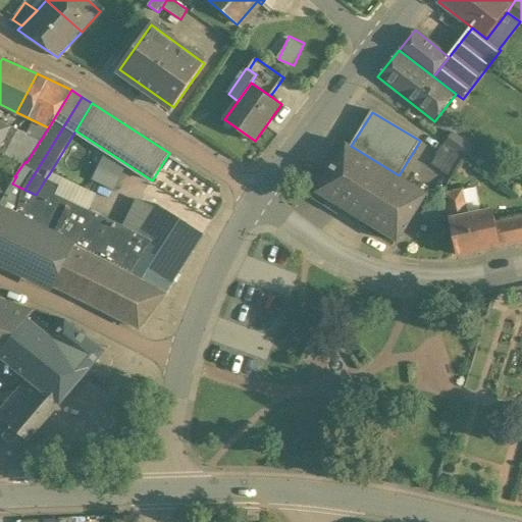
[(0,150),(12,127),(0,121),(0,150)]
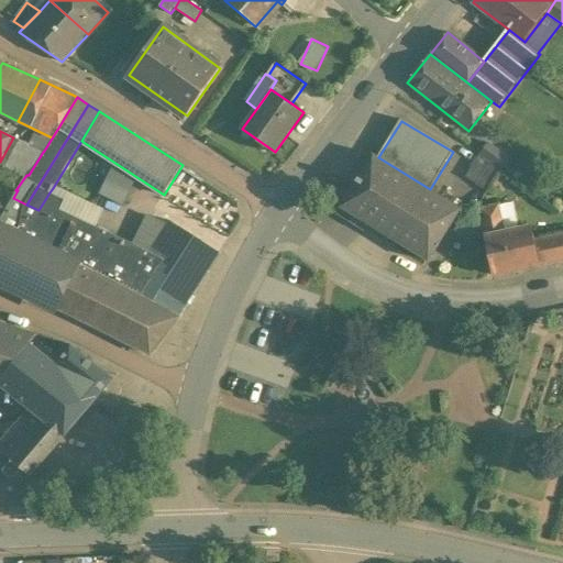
[(44,151),(14,138),(13,138),(0,162),(26,175),(29,175),(43,152),(44,151)]
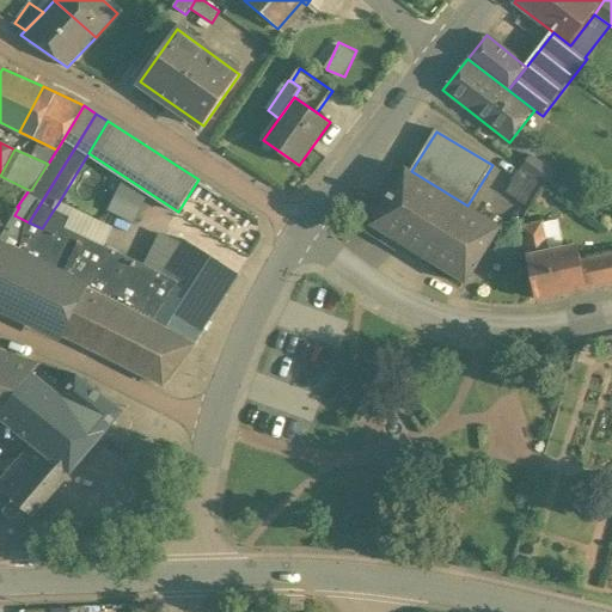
[(554,172),(531,155),(521,167),(545,184),(554,172)]
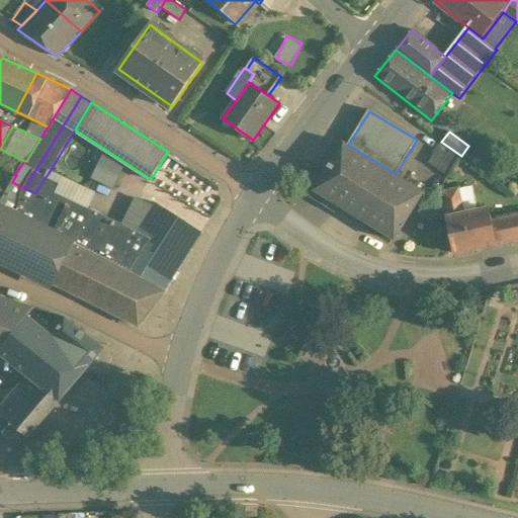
[(396,174),(343,143),(315,191),(397,240),(425,191),(396,174)]
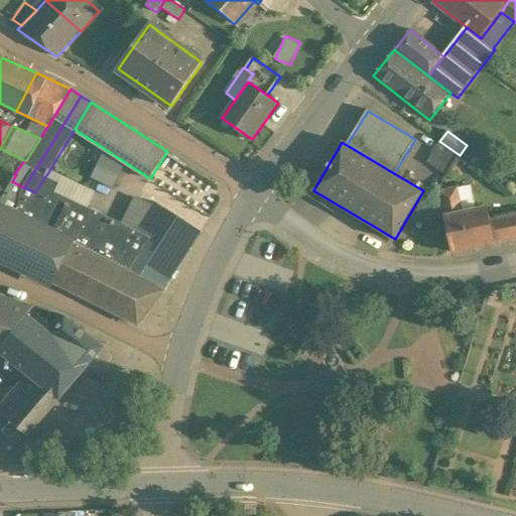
[(449,149),(439,143),(427,162),(437,168),(448,150),(449,149)]
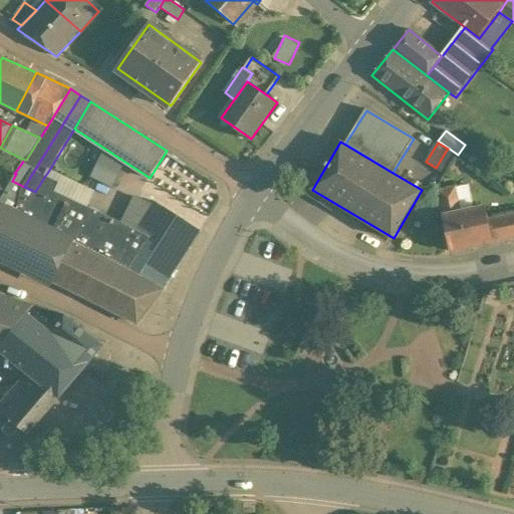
[(457,155),(447,150),(436,168),(436,169),(445,174),(457,155)]
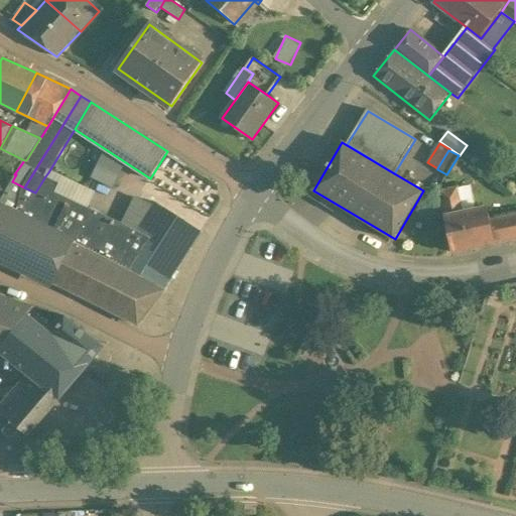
[(105,155),(94,176),(105,182),(109,175),(103,172),(111,158),(105,155)]
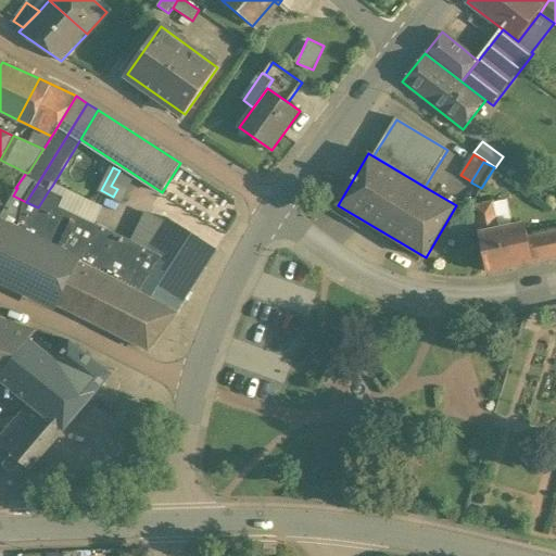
[(135,178),(119,171),(111,186),(117,189),(113,197),(123,201),(135,178)]
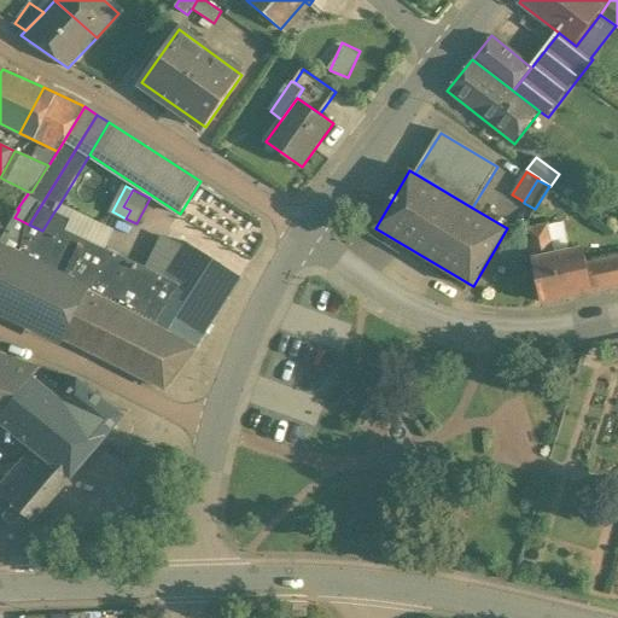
[(108,250),(115,233),(58,207),(54,211),(71,220),(66,231),(108,250)]
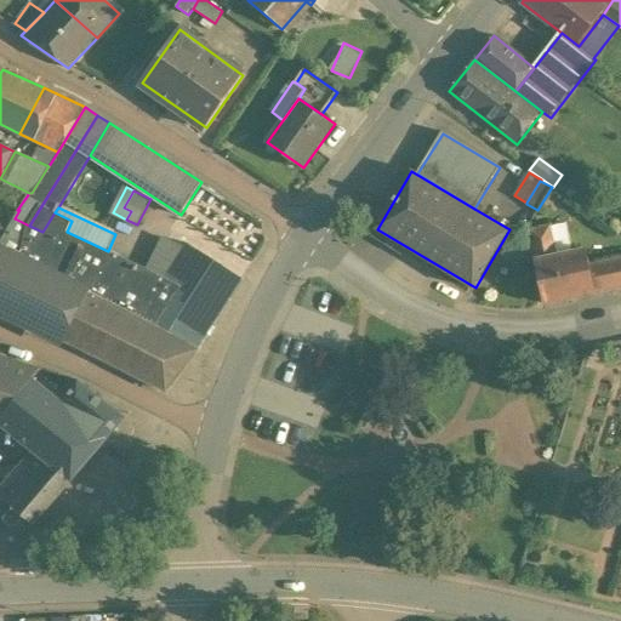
[(0,246),(0,313),(21,323),(22,320),(166,391),(198,349),(138,318),(165,278),(148,269),(108,251),(67,232),(72,221),(55,212),(43,232),(52,237),(45,252),(38,249),(32,262),(0,246)]
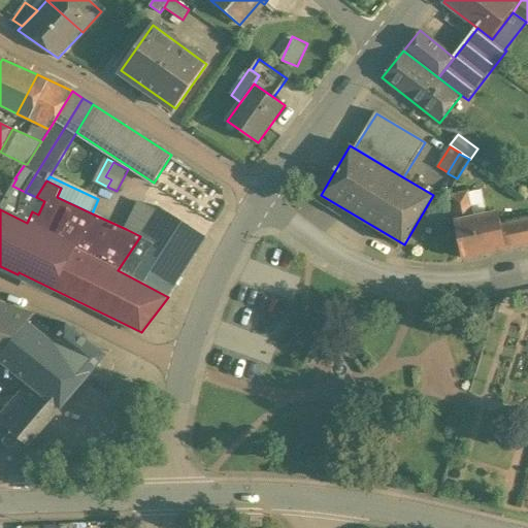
[(25,192),(12,186),(5,198),(32,211),(38,215),(44,201),(36,197),(25,192)]
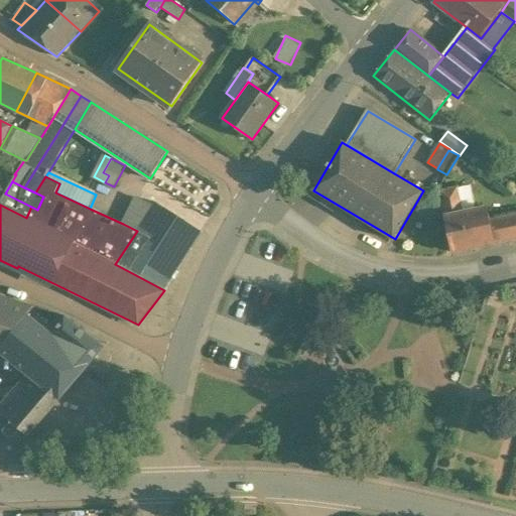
[(472,185),(459,188),(465,213),(477,211),(472,185)]
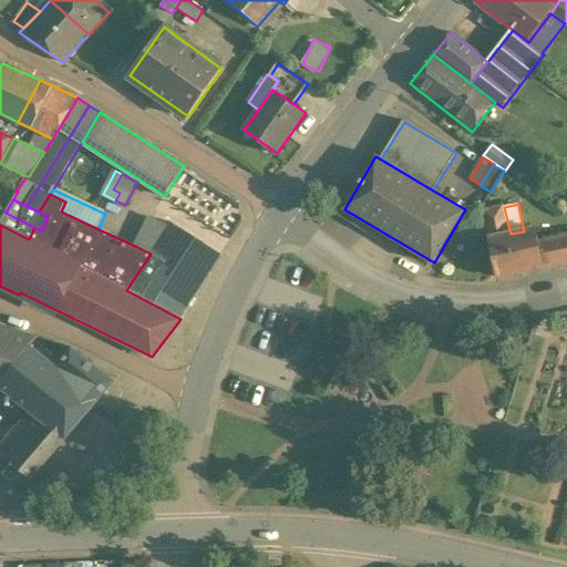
[(504,206),(485,210),(491,238),(511,234),(504,207),(504,206)]
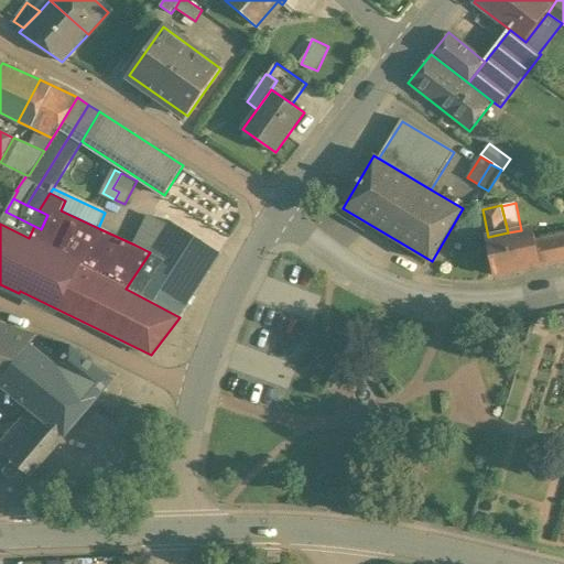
[(34,226),(6,212),(0,220),(0,224),(29,238),(34,226)]
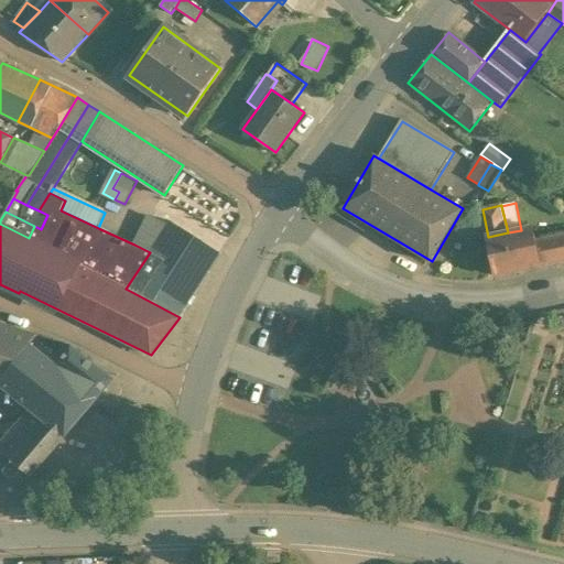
[(150,252),(126,289),(180,317),(220,253),(170,221),(162,234),(150,252)]
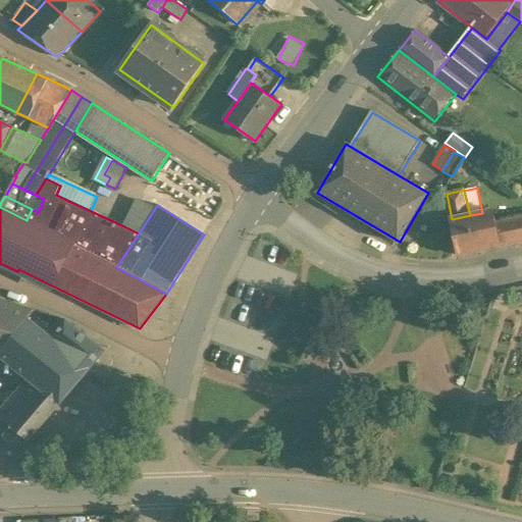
[(135,208),(124,226),(139,233),(150,216),(135,208)]
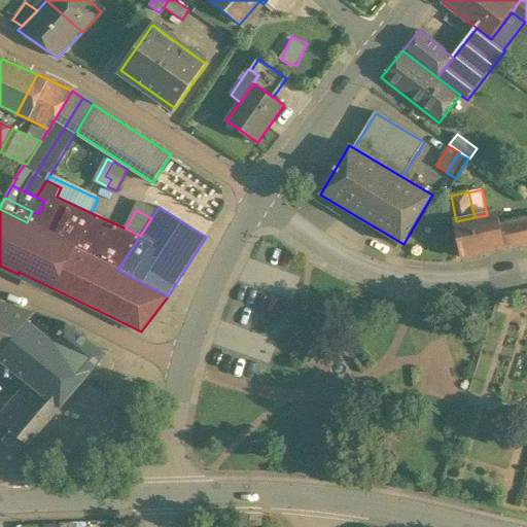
[(456,221),(455,221),(462,258),(506,249),(501,226),(498,212),(487,215),(475,217),(456,221)]
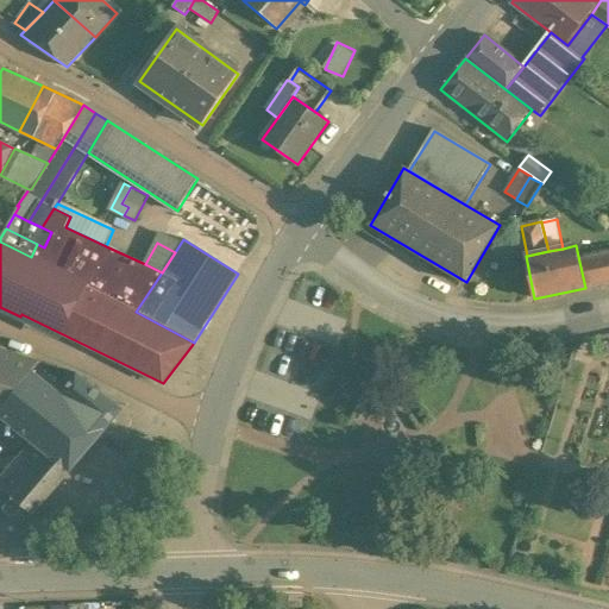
[(608,255),(579,262),(585,288),(608,282),(608,255)]
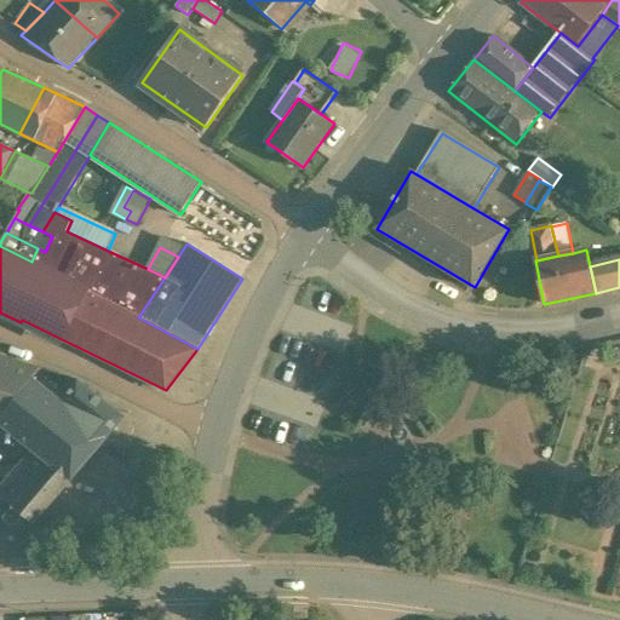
[(42,369),(0,356),(0,418),(35,378),(42,369)]
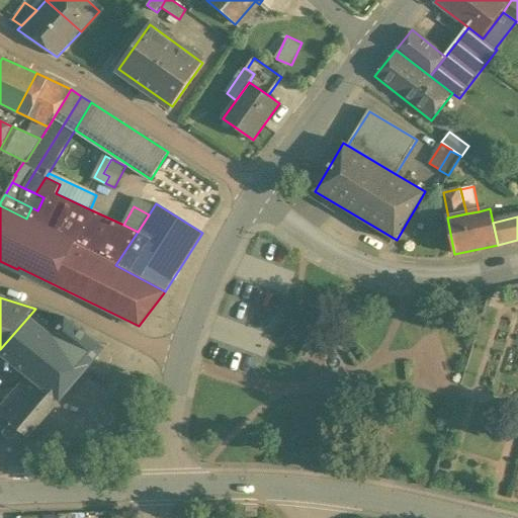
[(29,316),(0,349),(0,352),(27,374),(27,375),(59,401),(104,348),(66,317),(60,325),(58,323),(50,332),(29,316)]
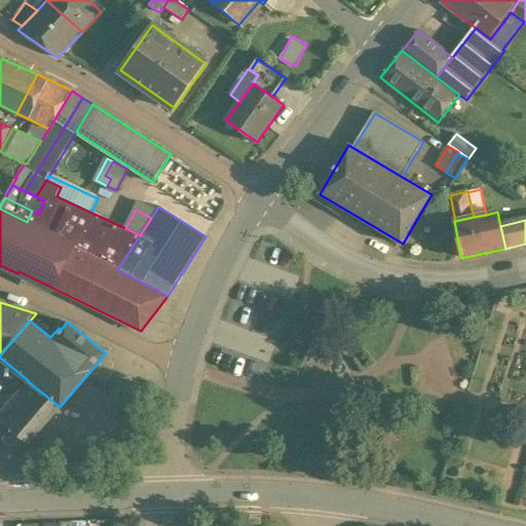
[(1,412),(0,413),(0,419),(28,444),(60,407),(28,381),(28,380),(1,412)]
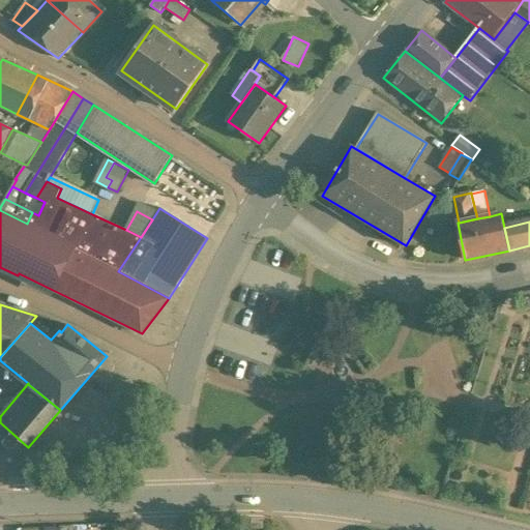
[(0,474),(6,470),(28,447),(0,422),(0,474)]
